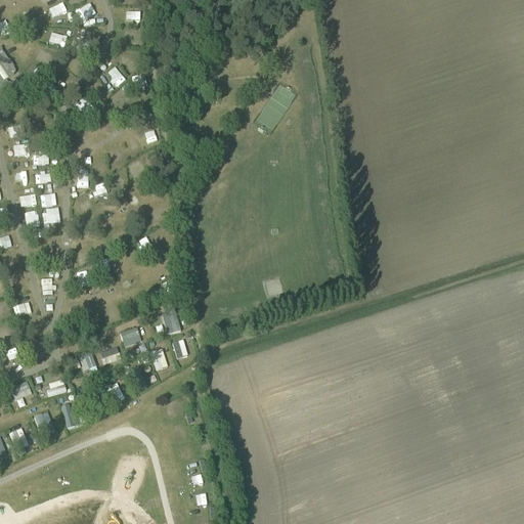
[(62,4),(47,10),(51,18),(66,12),(62,4)]
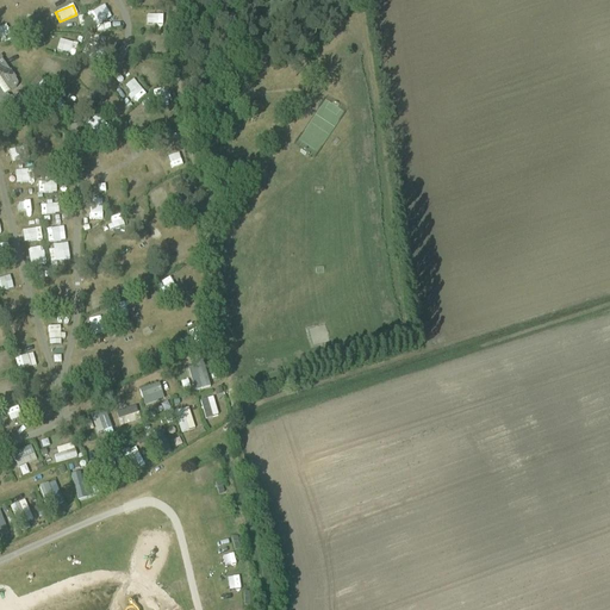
[(103,12),(91,14),(93,27),(105,25),(103,12)]
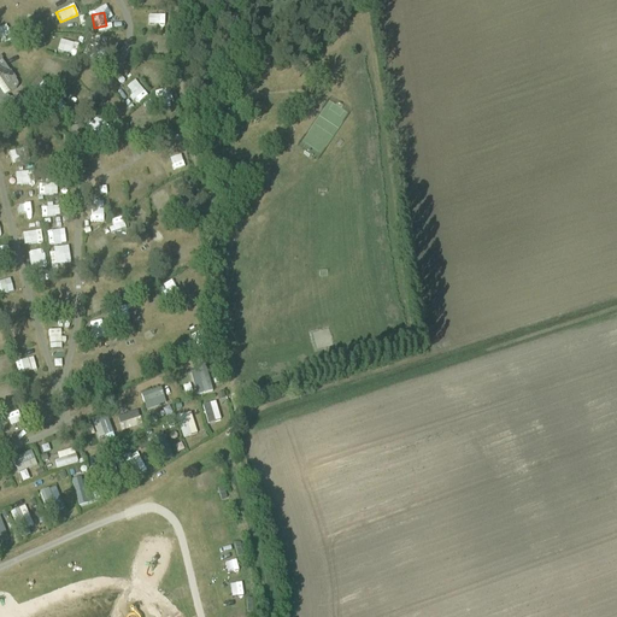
[(74,57),(78,46),(59,39),(56,50),(74,57)]
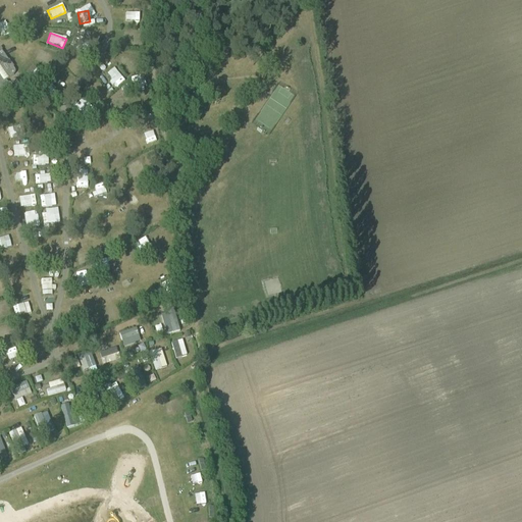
[(127,33),(127,47),(138,48),(139,33),(127,33)]
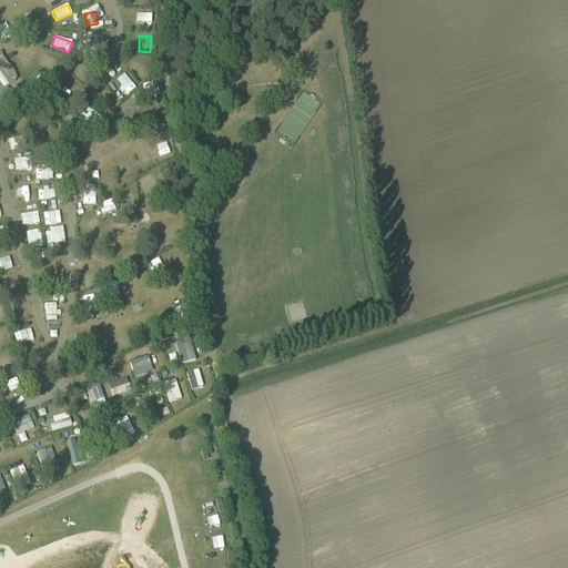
[(79,54),(94,54),(94,47),(89,47),(89,40),(79,40),(79,54)]
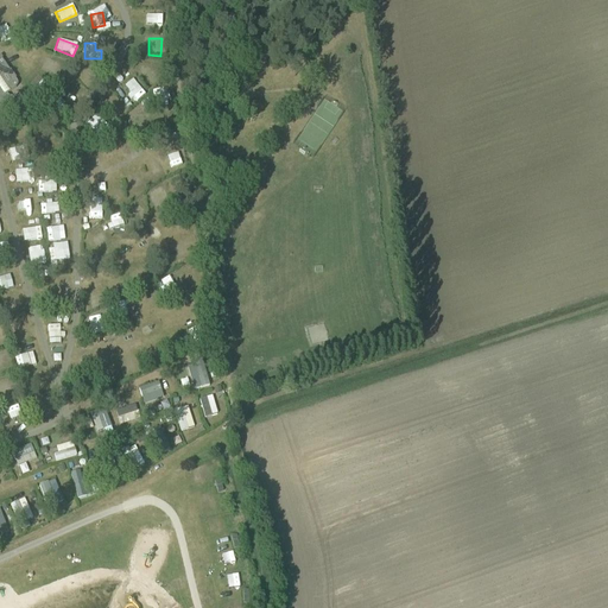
[(17,82),(16,80),(17,78),(11,71),(10,71),(1,59),(2,59),(0,55),(0,111),(1,113),(0,113),(2,116),(16,107),(8,99),(10,97),(7,94),(16,88),(17,88),(17,87),(17,86),(18,86),(18,84),(18,83),(17,83),(17,82)]
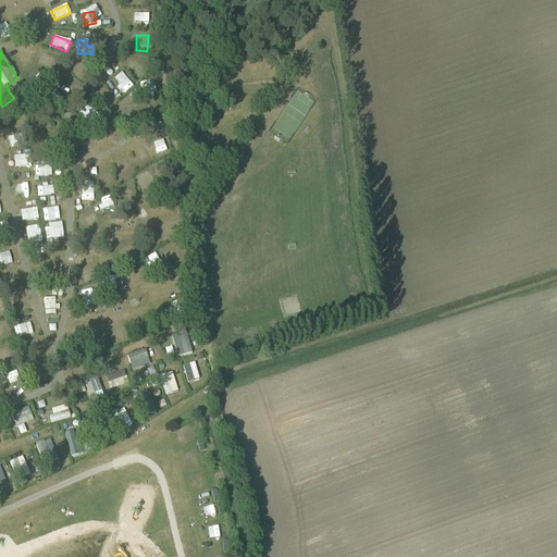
[(39,51),(35,62),(50,67),(53,58),(39,51)]
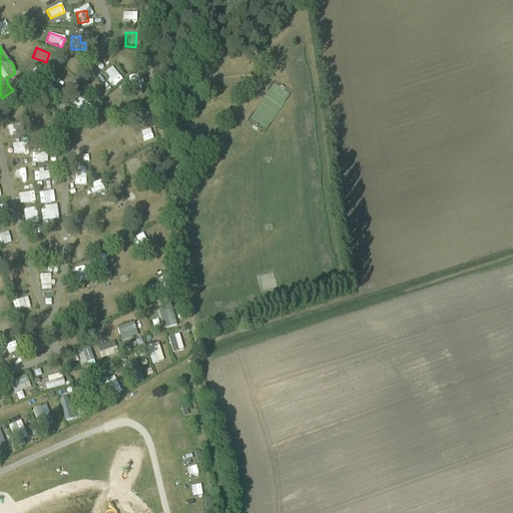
[(125,71),(133,62),(123,53),(115,62),(125,71)]
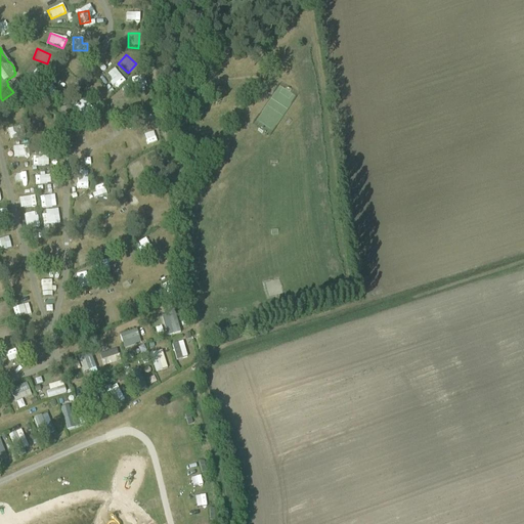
[(106,75),(118,88),(126,82),(115,68),(106,75)]
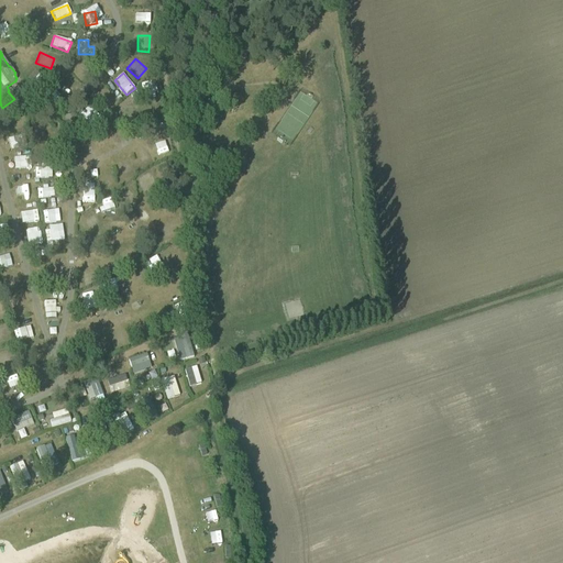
[(45,100),(58,108),(63,100),(51,92),(45,100)]
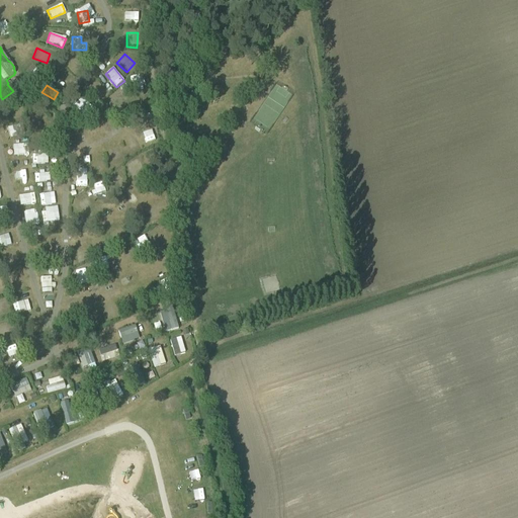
[(114,114),(124,107),(115,93),(105,100),(114,114)]
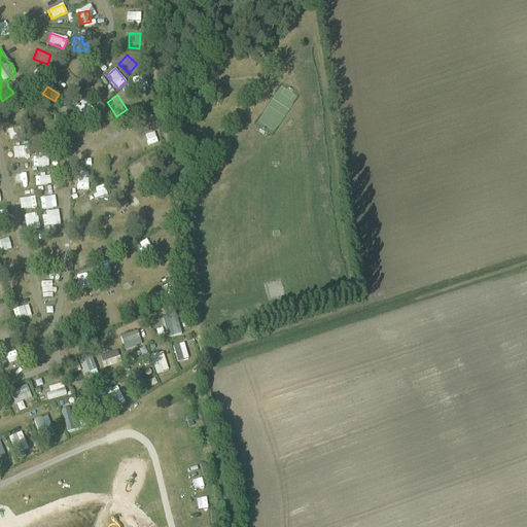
[(84,118),(93,112),(83,101),(76,107),(84,118)]
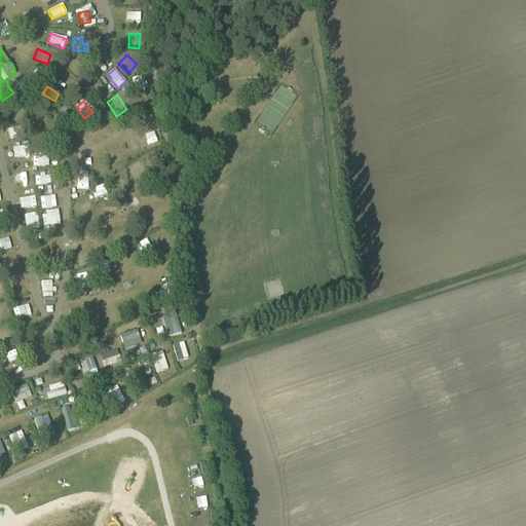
[(28,119),(29,130),(43,129),(42,119),(28,119)]
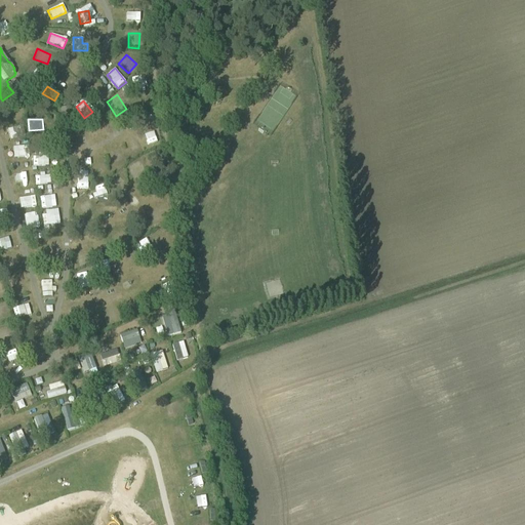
[(12,138),(25,136),(23,126),(10,128),(12,138)]
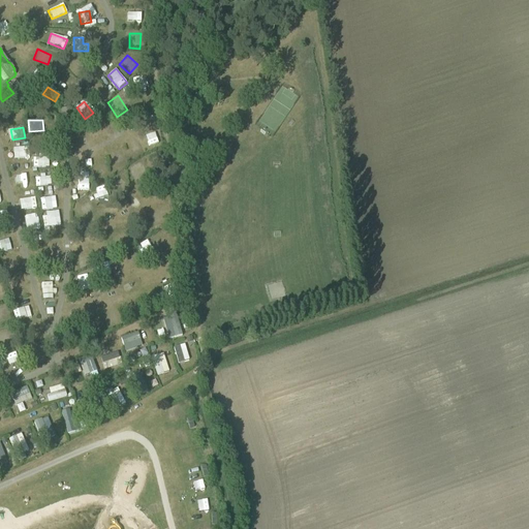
[(149,147),(159,144),(155,132),(145,136),(149,147)]
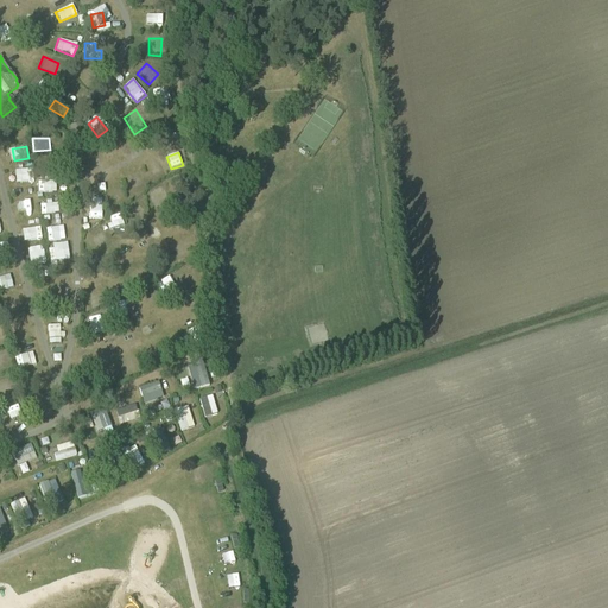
[(55,160),(42,160),(42,172),(55,173),(55,160)]
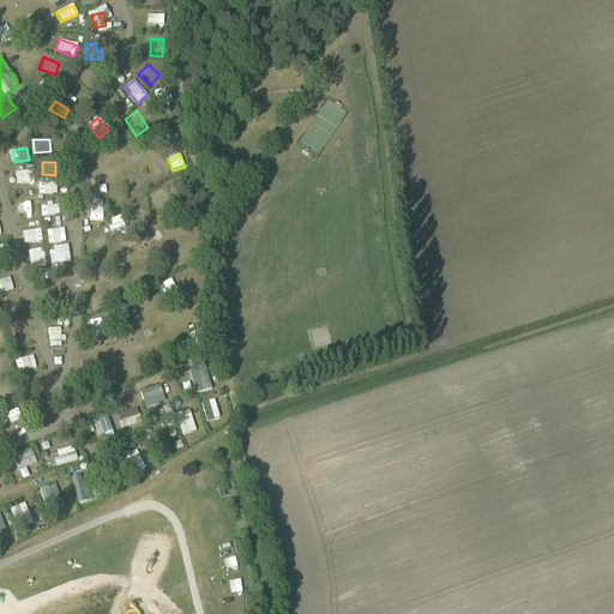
[(16,172),(17,184),(30,184),(30,172),(16,172)]
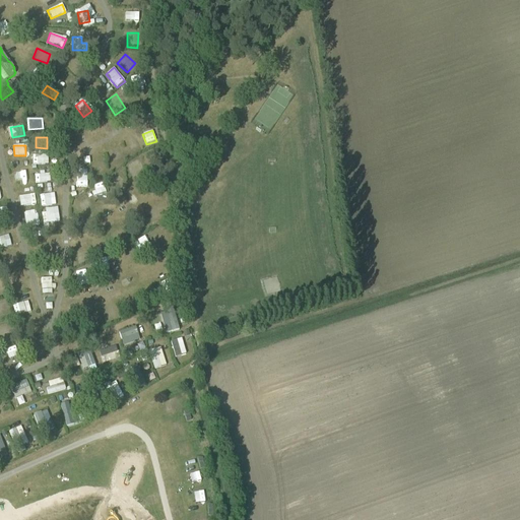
[(115,163),(123,158),(119,149),(111,153),(115,163)]
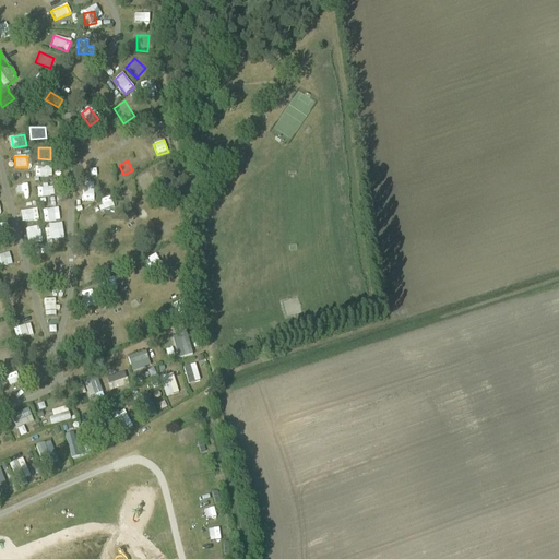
[(134,177),(141,187),(150,181),(144,171),(134,177)]
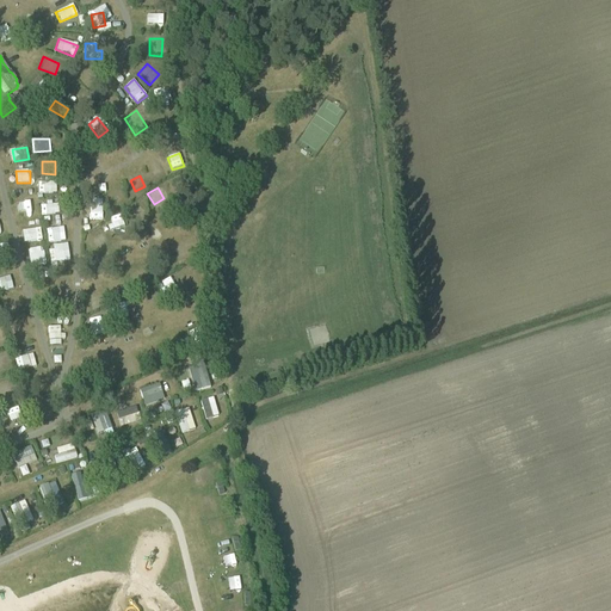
[(102,220),(100,199),(88,201),(88,220),(102,220)]
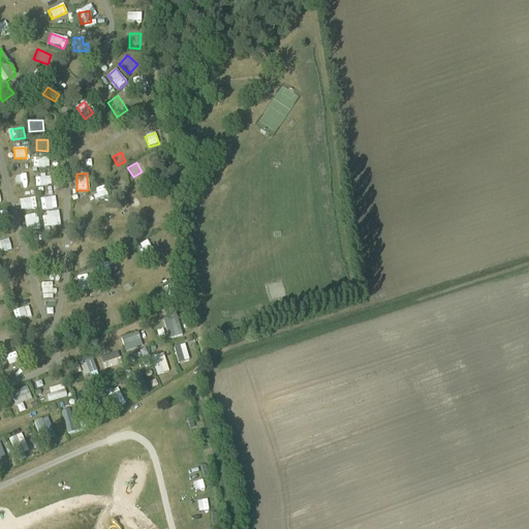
[(33,177),(34,187),(47,186),(44,175),(33,177)]
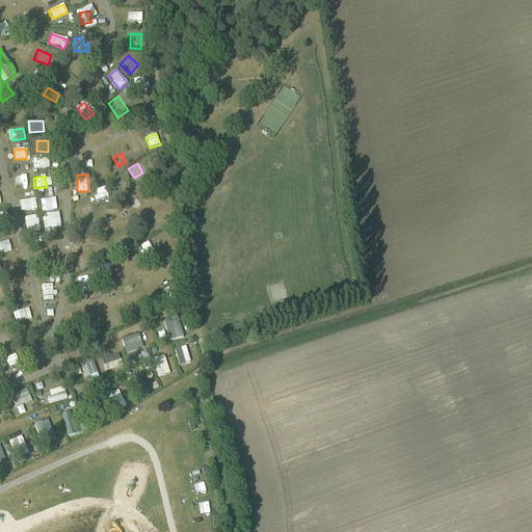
[(26,177),(11,177),(12,185),(22,185),(22,190),(27,190),(26,177)]
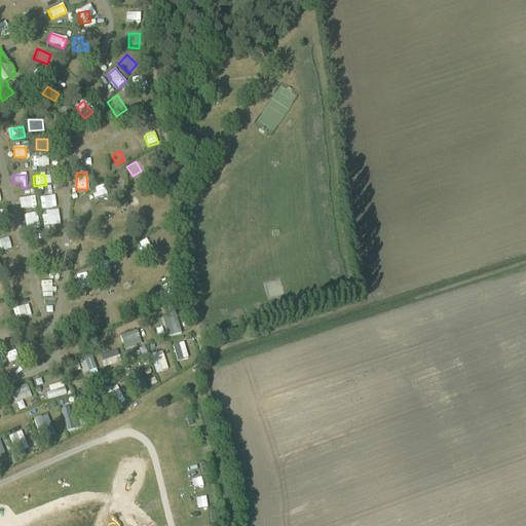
[(106,180),(110,190),(122,185),(117,175),(106,180)]
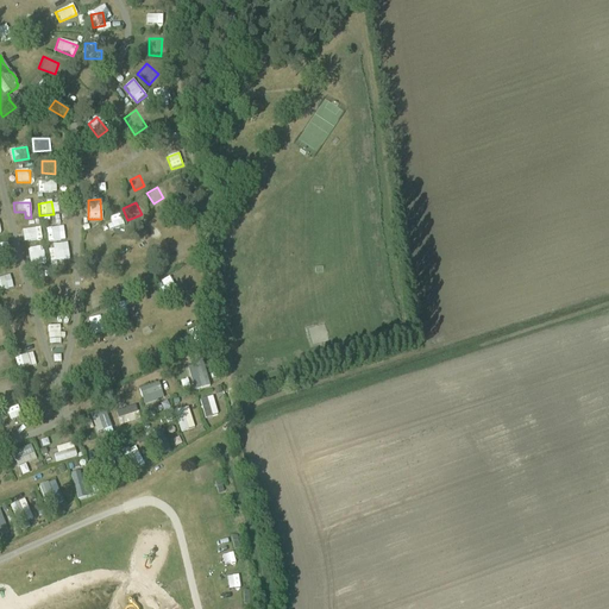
[(118,215),(106,220),(111,231),(121,226),(118,215)]
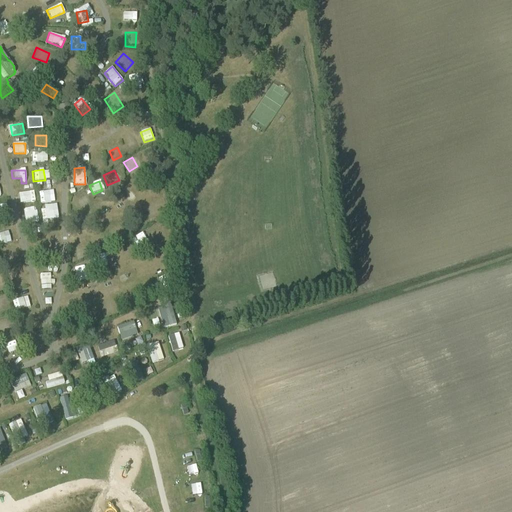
[(39,192),(39,204),(54,203),(54,191),(39,192)]
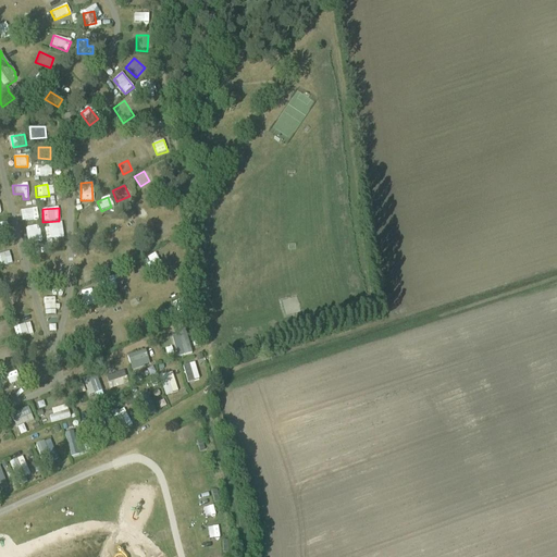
[(20,210),(20,221),(37,220),(36,209),(20,210)]
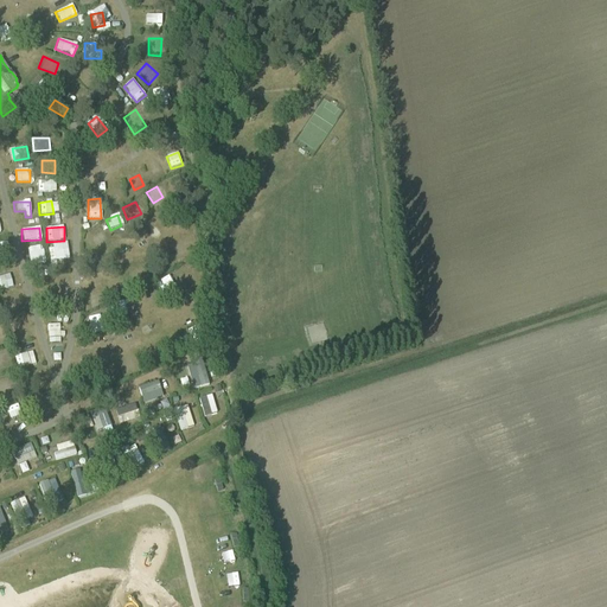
[(31,267),(45,263),(42,246),(27,249),(31,267)]
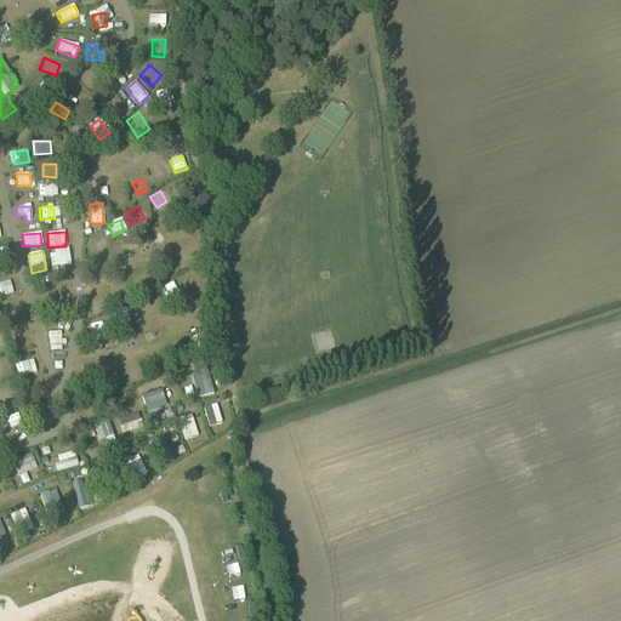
[(69,263),(66,251),(49,255),(51,268),(69,263)]
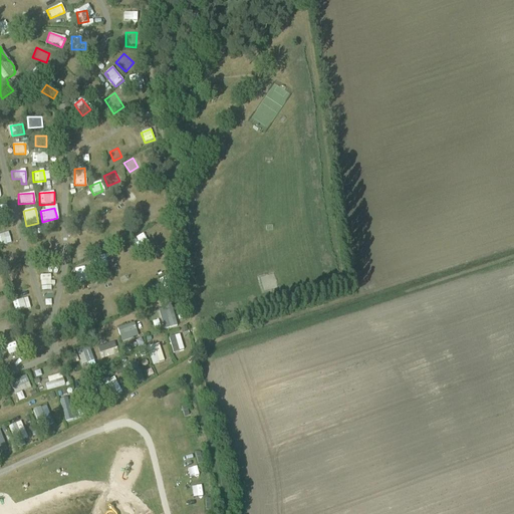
[(161,237),(158,228),(151,231),(154,240),(161,237)]
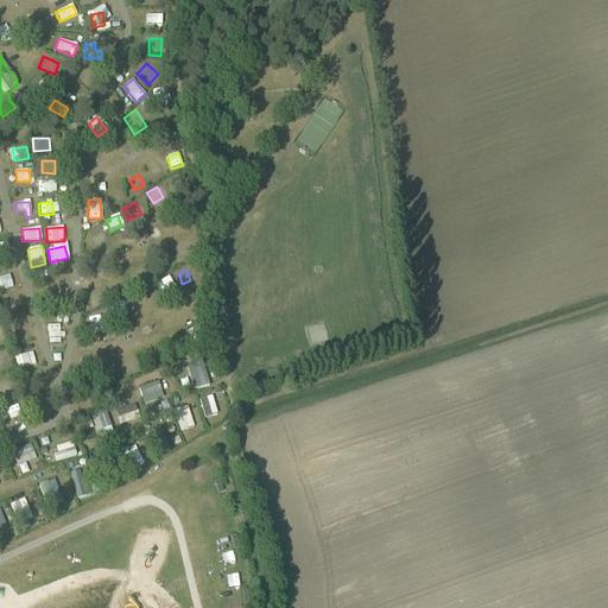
[(0,291),(13,287),(10,274),(0,277),(0,291)]
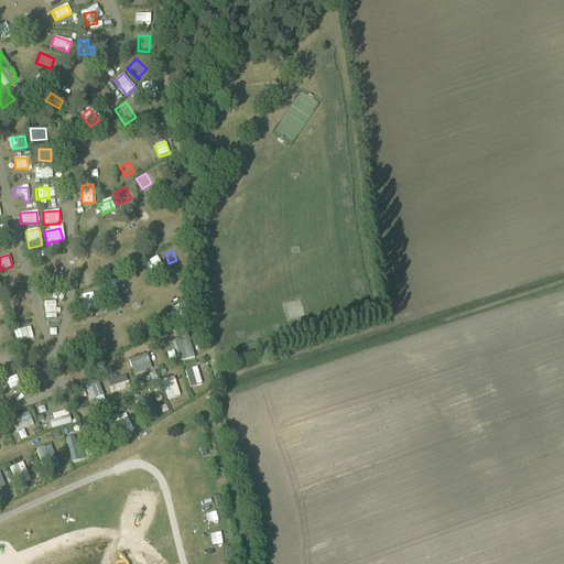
[(152,258),(143,262),(150,272),(158,268),(152,258)]
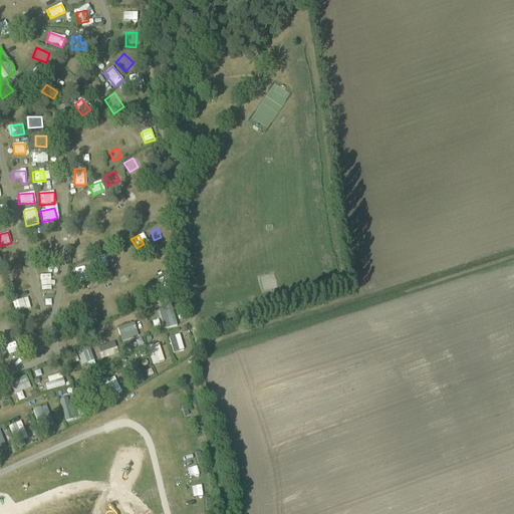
[(40,241),(31,242),(32,253),(42,252),(40,241)]
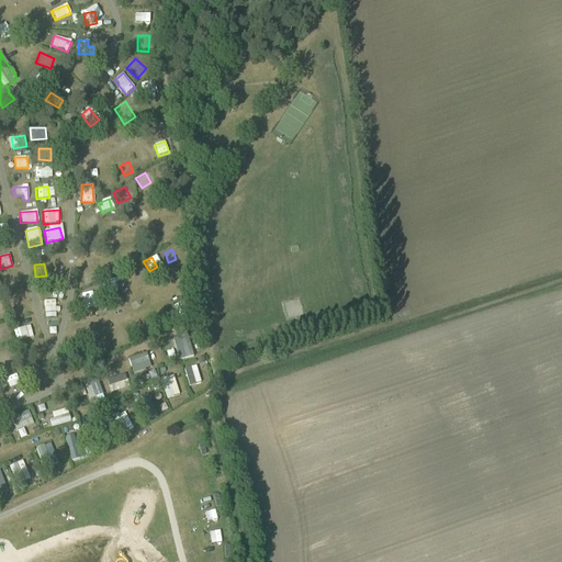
[(132,280),(139,277),(135,266),(127,269),(132,280)]
